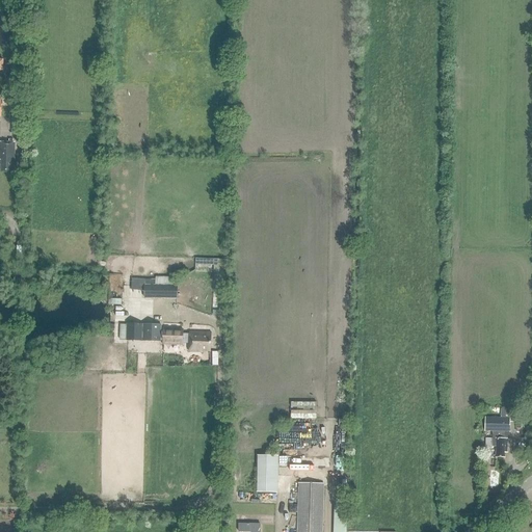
[(11,118),(11,134),(23,134),(24,118),(11,118)]
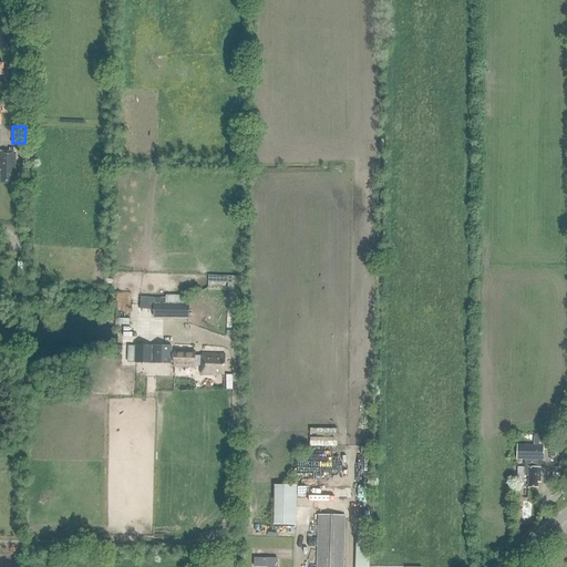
[(0,151),(0,169),(1,171),(1,183),(14,183),(16,152),(0,151)]
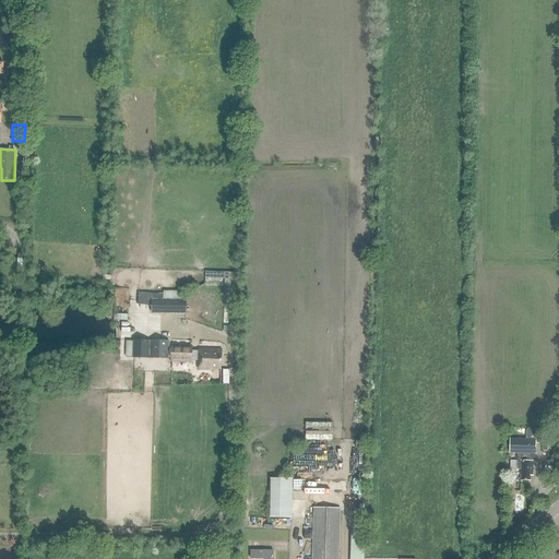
[(223,332),(236,333),(238,273),(205,272),(204,278),(225,280),(224,294),(232,295),(230,326),(223,326),(223,332)]
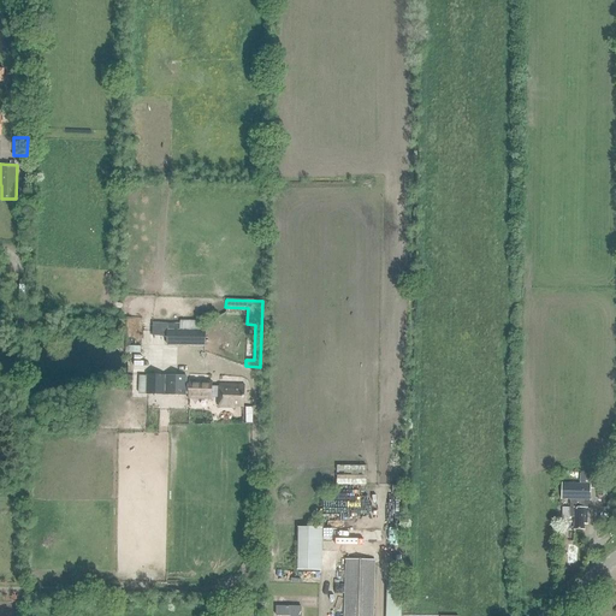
[(205,347),(205,331),(167,330),(167,336),(167,345),(205,347)]
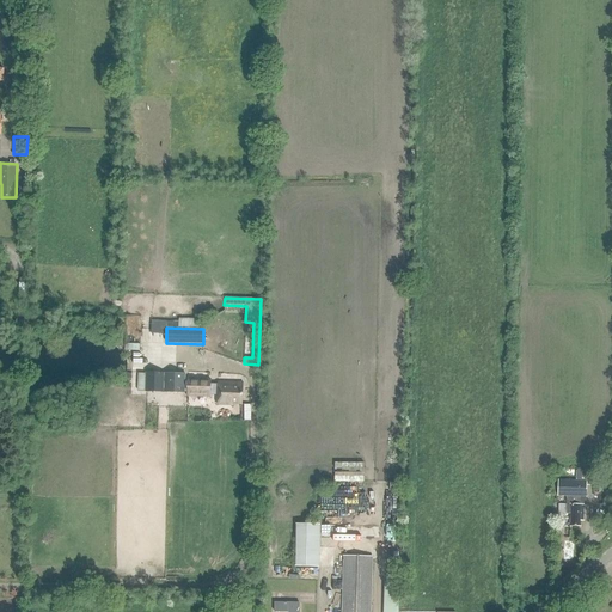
[(163,392),(163,374),(146,374),(139,374),(138,392),(145,392),(163,392)]
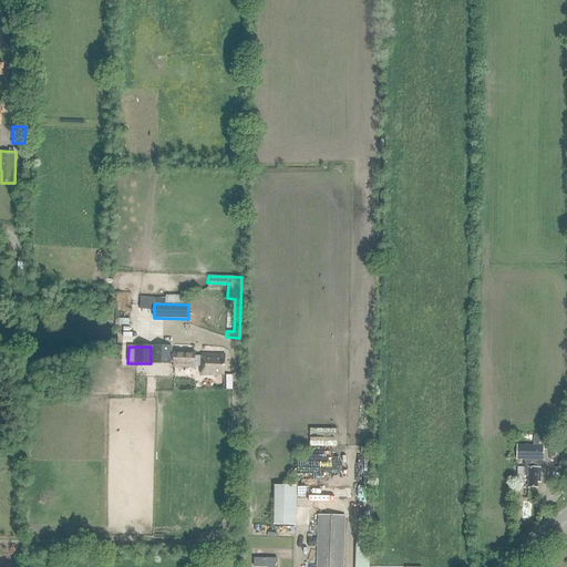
[(152,347),(152,364),(171,364),(171,363),(173,363),(174,353),(171,353),(171,347),(152,347)]
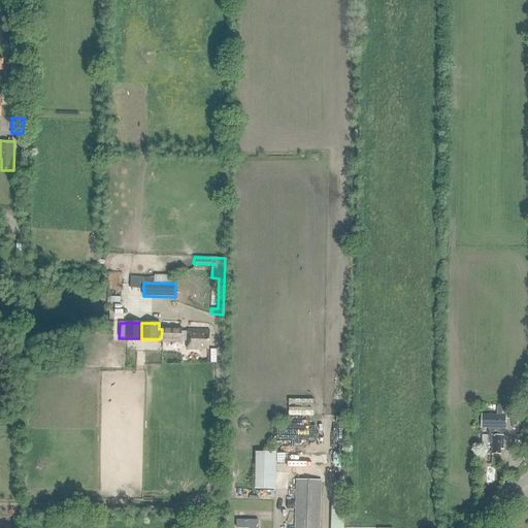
[(188,332),(180,331),(180,327),(162,327),(161,342),(180,342),(180,340),(187,340),(187,349),(200,350),(200,347),(208,347),(208,330),(188,330),(188,332)]
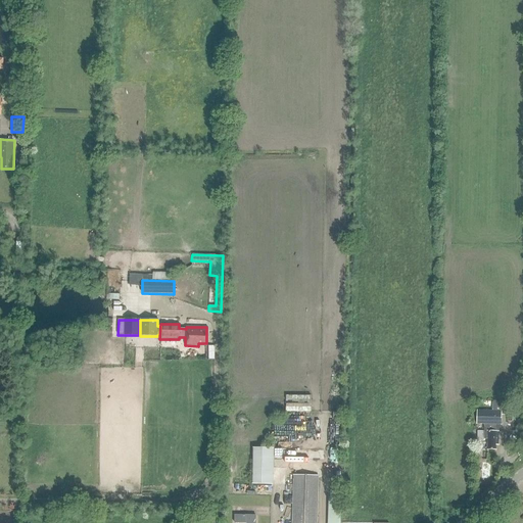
[(287,394),(287,411),(312,411),(312,394),(287,394)]
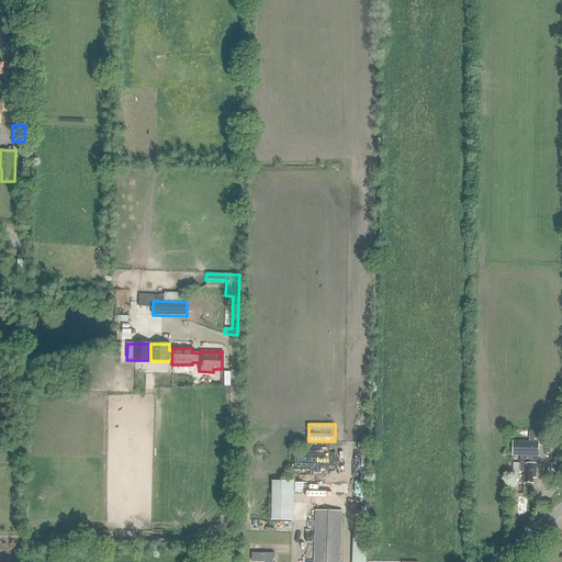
[(532,479),(536,479),(536,463),(538,463),(539,446),(544,446),(544,452),(555,452),(557,435),(546,434),(546,433),(529,431),(529,441),(513,440),(512,456),(519,456),(519,463),(513,463),(513,472),(524,472),(523,483),(532,483),(532,479)]
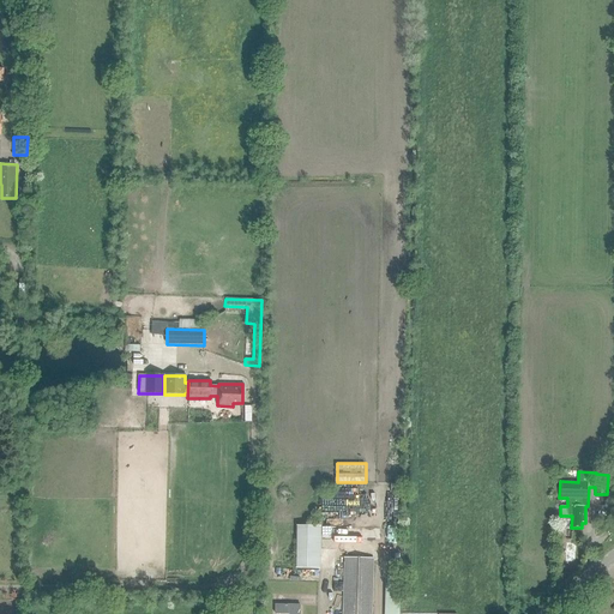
[(299,524),(298,569),(323,569),(323,525),(299,524)]
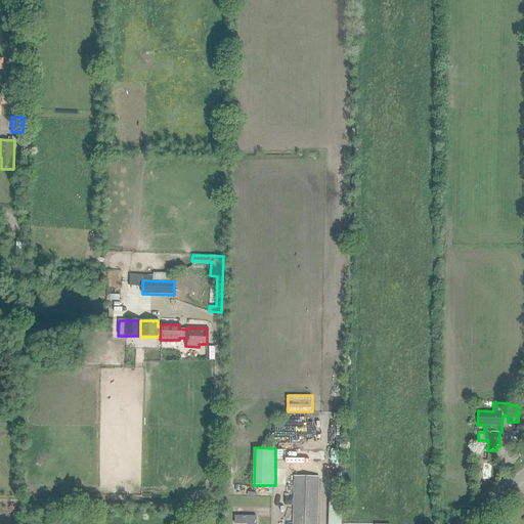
[(292,523),(316,523),(318,477),(294,476),(292,523)]
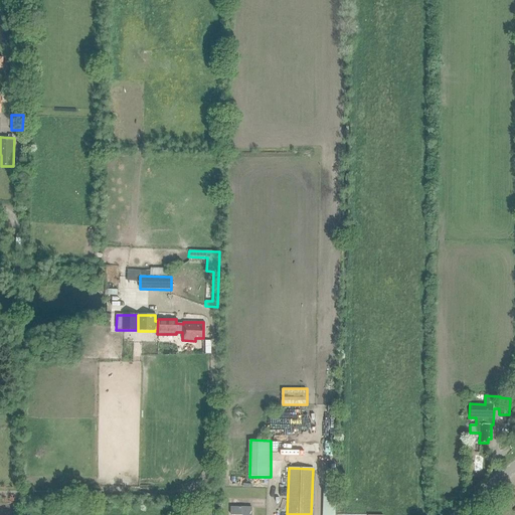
[(334,514),(335,490),(323,490),(322,514),(334,514)]
